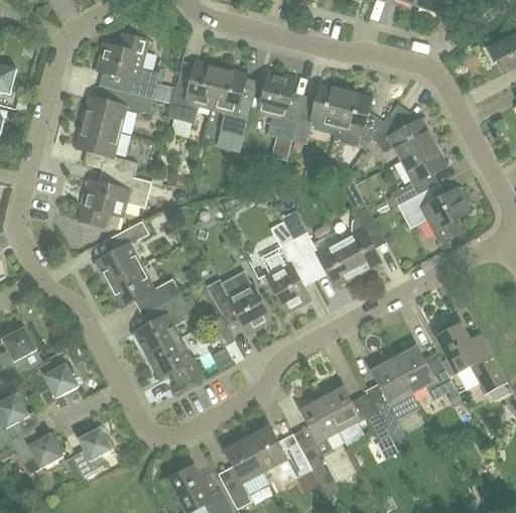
[(416,0),(415,4),(440,13),(444,0),(416,0)]
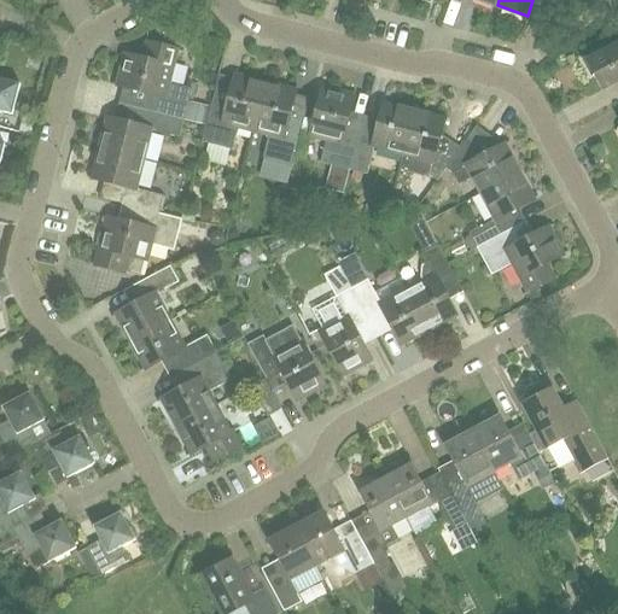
[(146,107),(184,117),(192,86),(169,81),(178,48),(147,40),(144,57),(124,52),(117,83),(151,92),(146,107)]
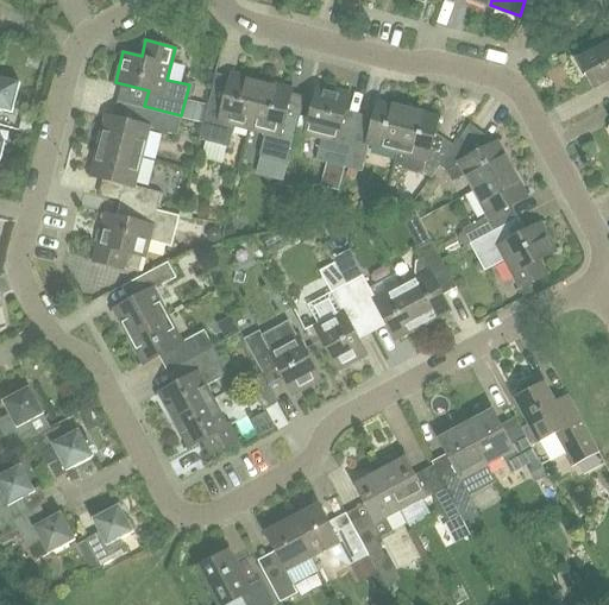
[(583,73),(586,70),(595,86),(608,76),(608,41),(584,55),(583,51),(573,56),(583,73)]
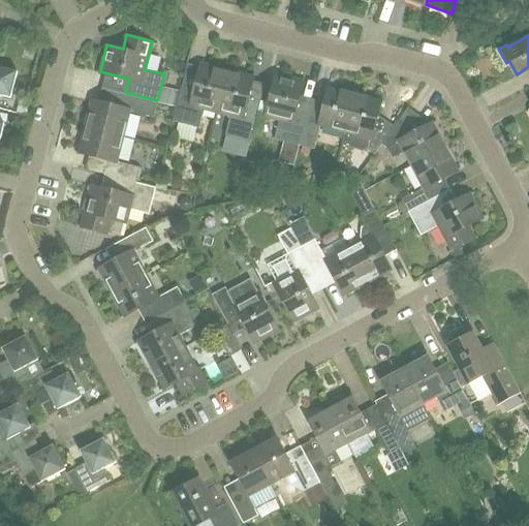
[(217,110),(227,68),(201,62),(194,91),(181,88),(173,119),(198,126),(204,106),(217,110)]
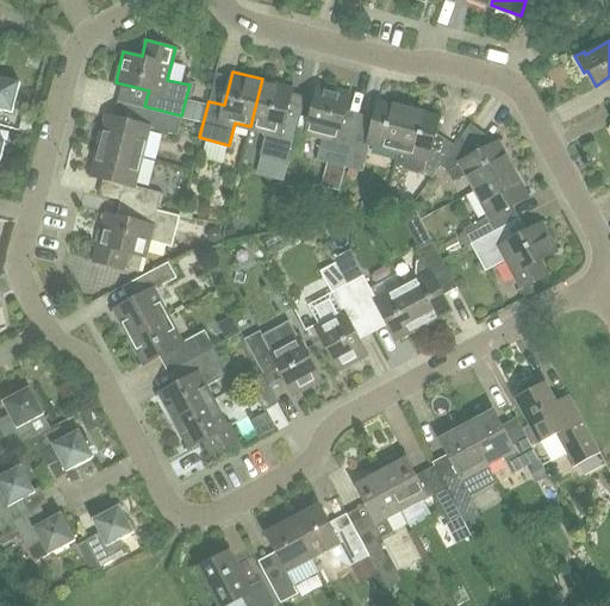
[(0,106),(12,111),(20,80),(0,74),(0,106)]
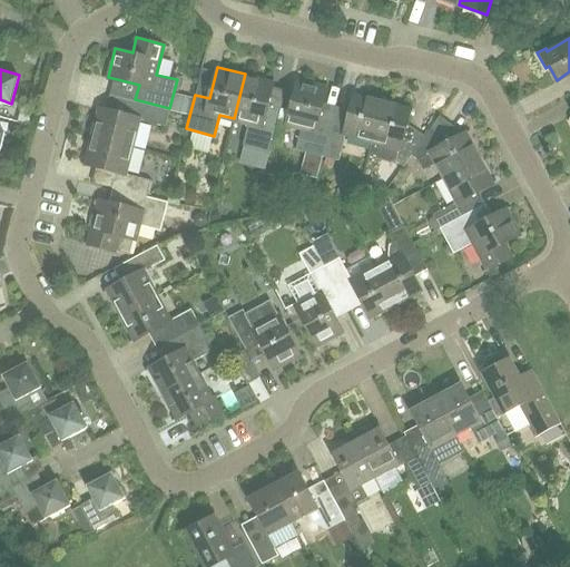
[(245,74),(234,118),(247,123),(242,143),(269,150),(278,116),(265,113),(273,81),(245,74)]
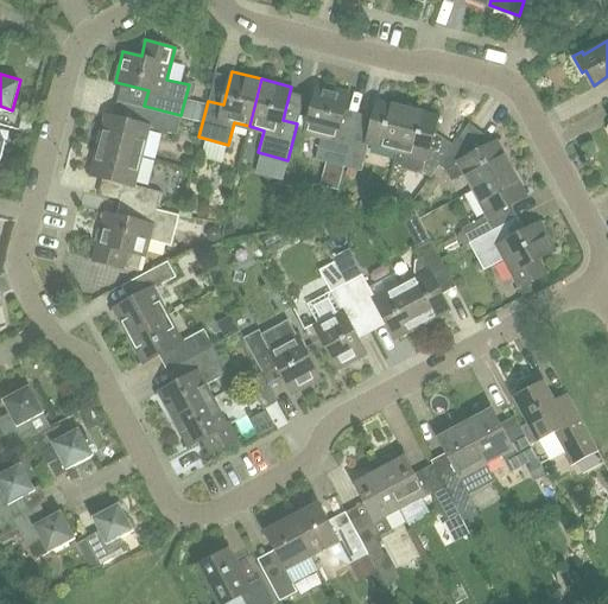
[(344,165),(354,128),(340,125),(348,91),(317,83),(305,132),(321,135),(315,157),(344,165)]
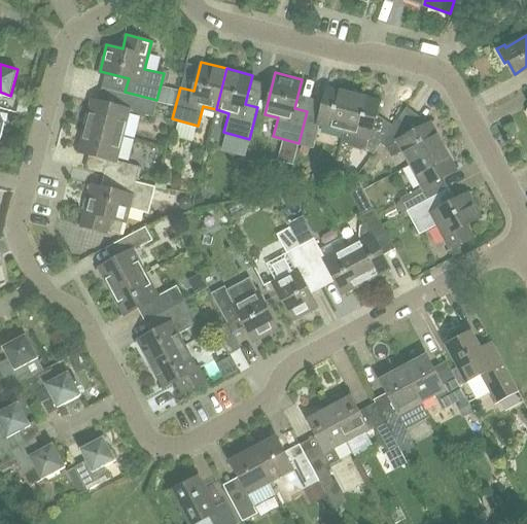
[(344,129),(353,93),(327,85),(320,114),(307,111),(299,143),(313,146),(319,123),(344,129)]
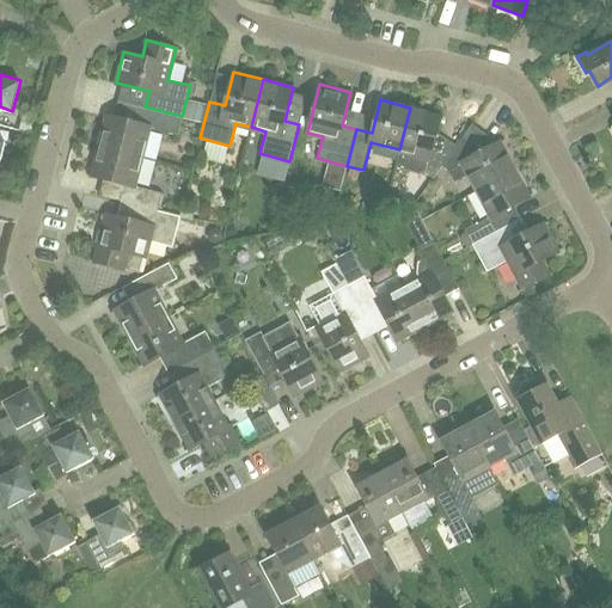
[(177,134),(182,116),(145,106),(141,123),(108,115),(99,145),(142,155),(150,127),(177,134)]
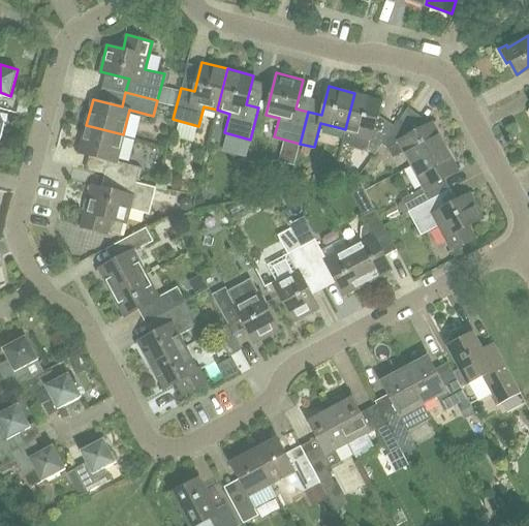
[(374,152),(381,142),(393,126),(377,114),(380,99),(354,93),(345,129),(342,142),(367,148),(374,152)]
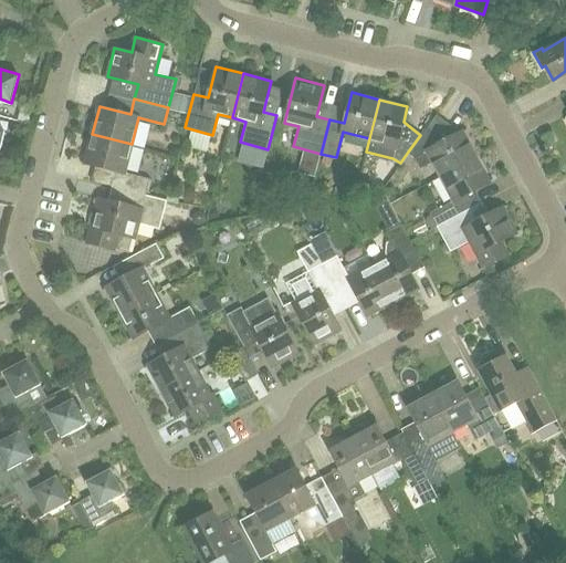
[(33,106),(22,103),(18,116),(30,120),(33,106)]
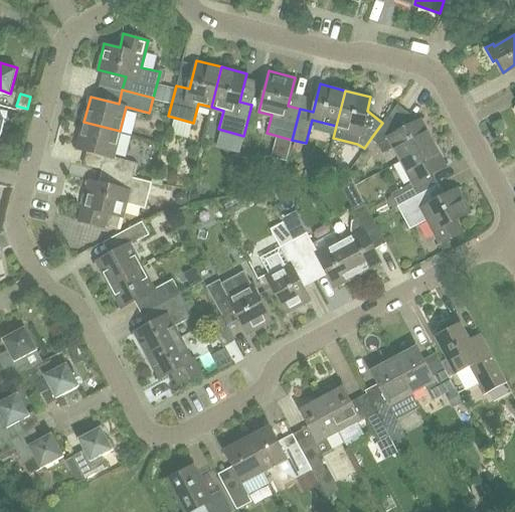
[(400,159),(433,141),(420,118),(407,125),(390,113),(382,123),(371,138),(377,143),(379,142),(384,151),(393,146),(400,159)]
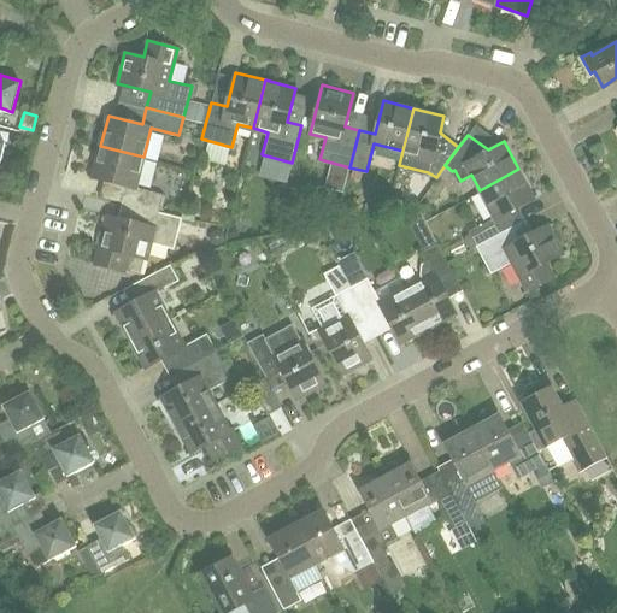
[(136,186),(144,157),(100,146),(93,176),(127,184),(122,201),(159,211),(164,193),(136,186)]
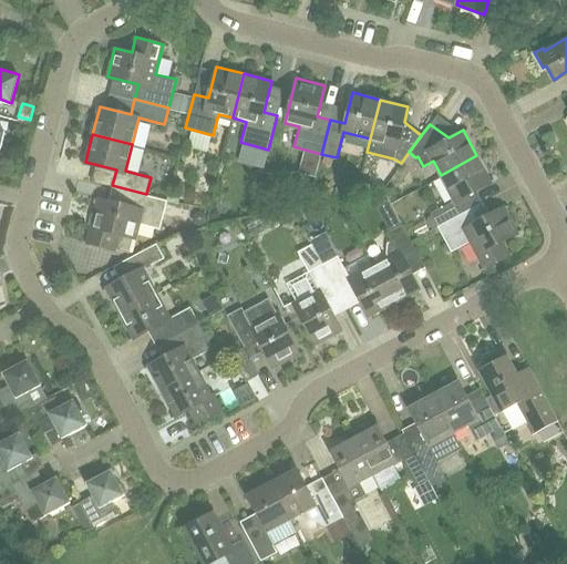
[(432,215),(437,225),(468,208),(462,196),(491,181),(476,155),(441,175),(454,200),(430,212),(432,215)]
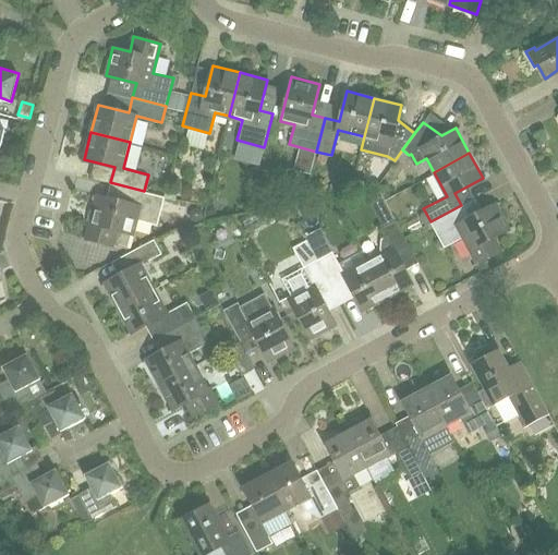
[(165,196),(144,191),(110,182),(131,188),(126,202),(97,194),(85,237),(128,248),(132,232),(133,233),(137,219),(157,224),(165,196)]
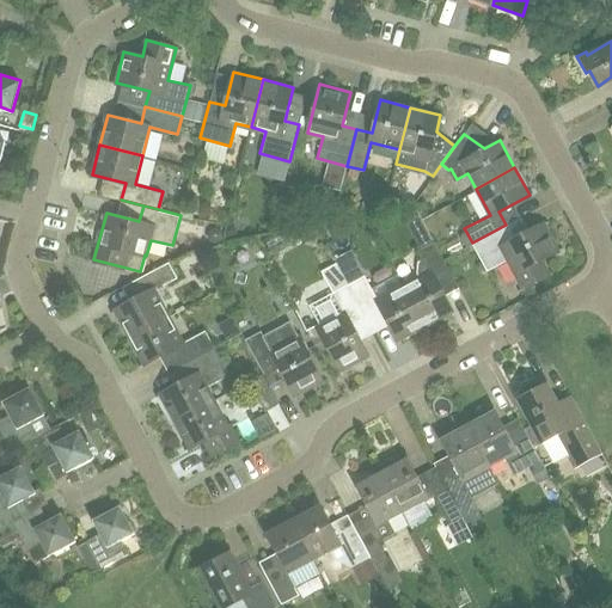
[(506,225),(472,243),(487,270),(507,259),(522,288),(550,274),(542,259),(558,250),(544,222),(513,238),(506,225)]
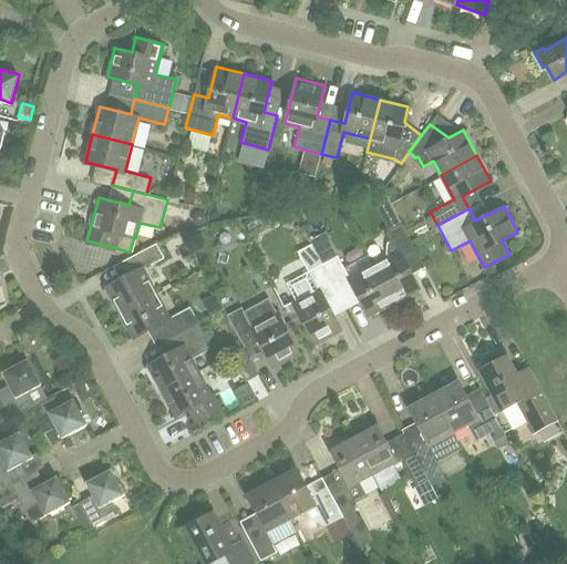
[(428,216),(426,221),(431,228),(437,225),(432,215),(428,216)]
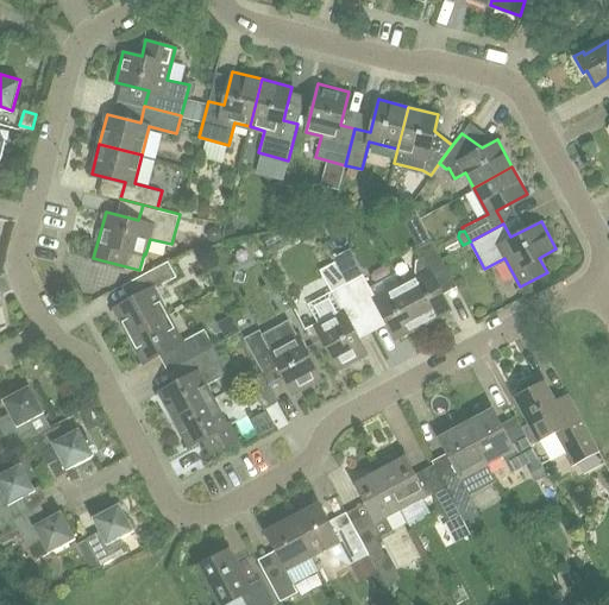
[(419,276),(402,284),(422,322),(450,308),(435,281),(450,272),(432,239),(416,247),(422,259),(418,262),(416,271),(419,276)]
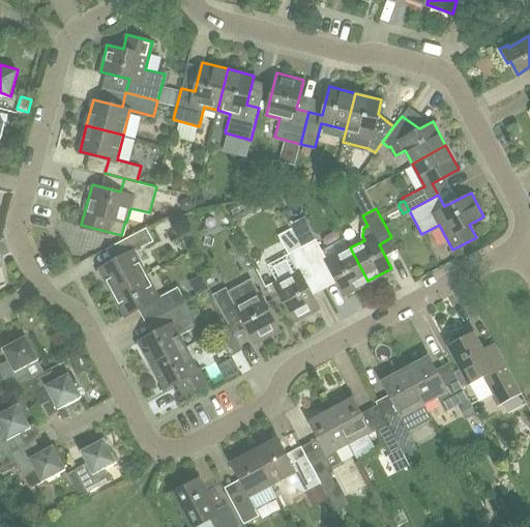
[(112,291),(146,272),(134,250),(153,239),(146,226),(117,241),(124,254),(99,267),(112,291)]
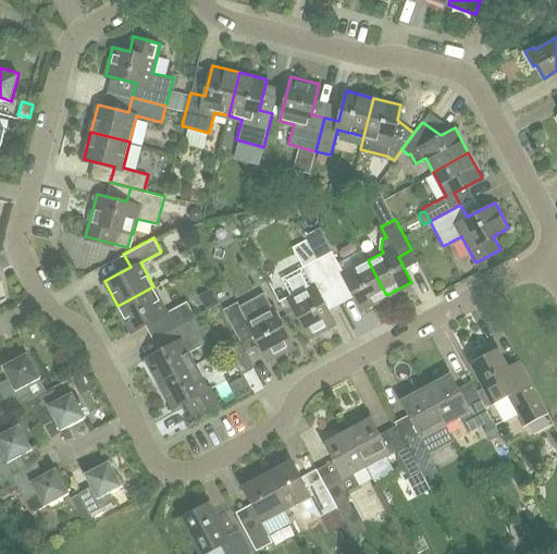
[(386,295),(368,260),(344,273),(332,249),(317,258),(333,288),(347,281),(361,309),(386,295)]
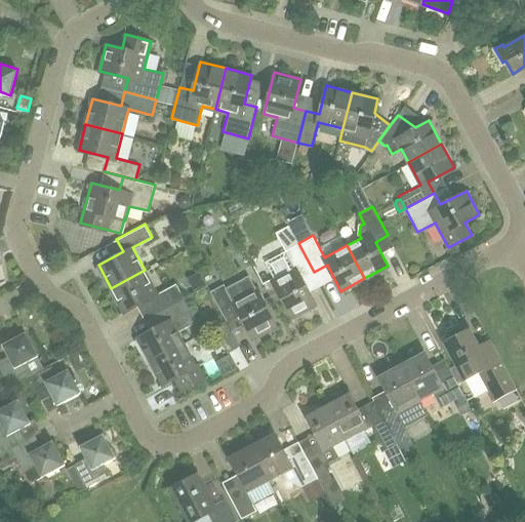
[(301,279),(314,272),(298,243),(266,261),(275,278),(272,280),(291,317),(316,305),(301,279)]
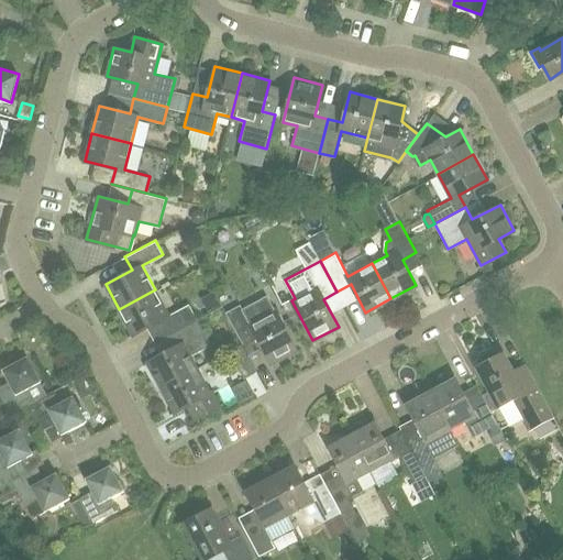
[(166,335),(197,318),(189,303),(168,314),(155,289),(119,309),(133,335),(158,320),(166,335)]
